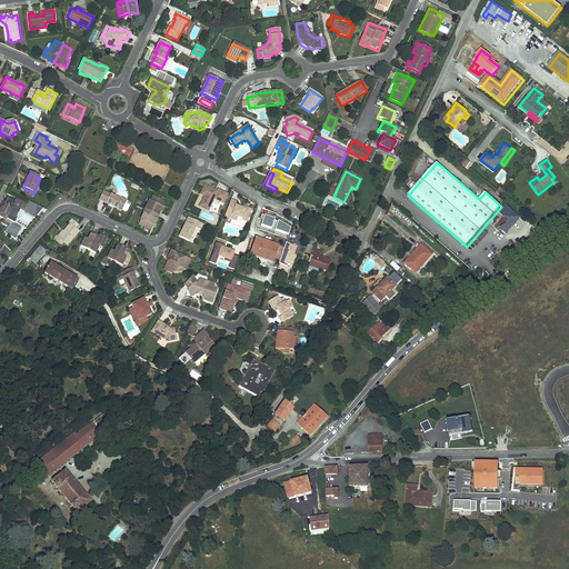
[(333,185),(329,195),(333,197),(338,187),(333,185)]
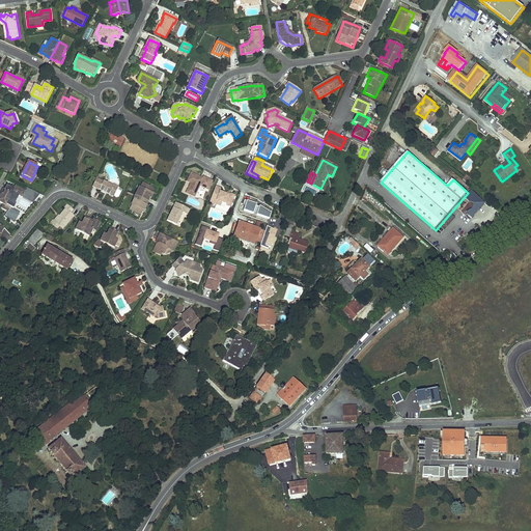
[(31,180),(25,177),(23,180),(33,186),(38,175),(34,173),(31,180)]
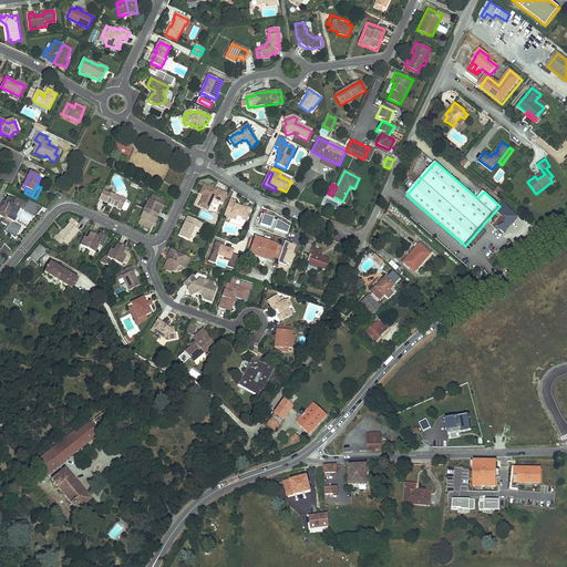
[(218,193),(205,186),(200,195),(205,197),(206,197),(205,199),(204,198),(199,207),(208,212),(218,193)]
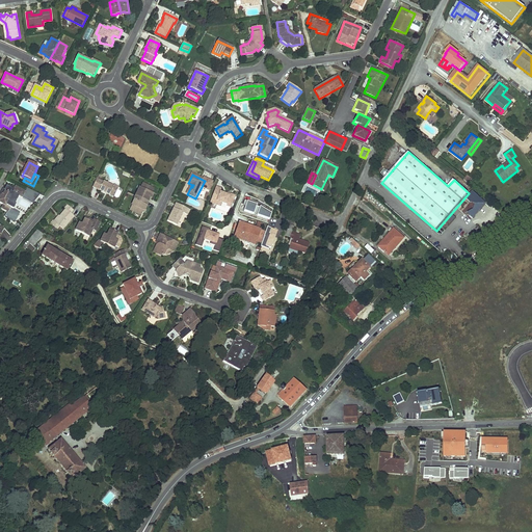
[(98,180),(94,188),(114,198),(118,190),(113,188),(114,187),(98,180)]
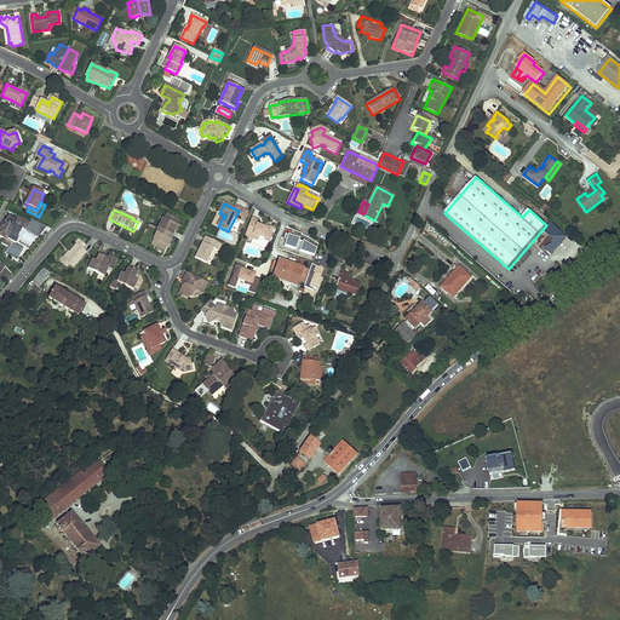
[(182,222),(167,214),(165,220),(164,220),(155,240),(153,246),(166,252),(168,248),(167,247),(168,246),(171,247),(173,241),(172,241),(176,233),(177,234),(179,228),(177,227),(178,225),(179,225),(182,222)]
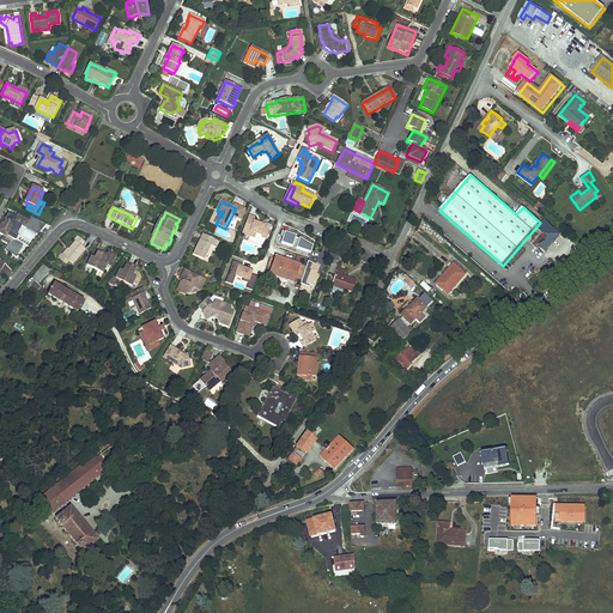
[(256,217),(249,214),(243,234),(252,236),(253,232),(262,236),(262,237),(268,238),(273,224),(267,223),(266,224),(262,224),(255,222),(256,217)]
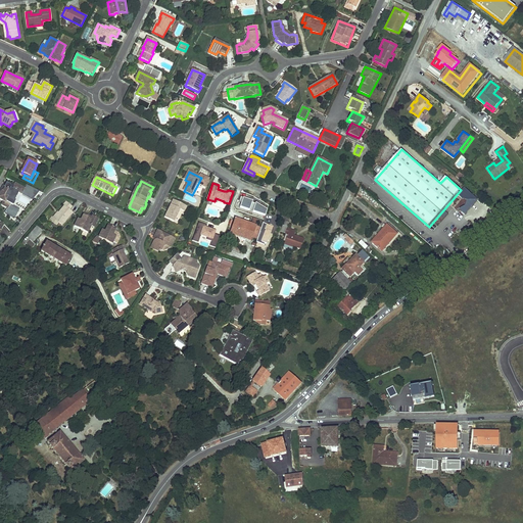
[(8,184),(6,188),(6,190),(5,192),(3,193),(0,198),(0,199),(5,202),(3,206),(10,209),(12,205),(15,206),(17,202),(16,201),(20,194),(21,195),(24,189),(16,186),(16,187),(12,188),(12,186),(8,184)]
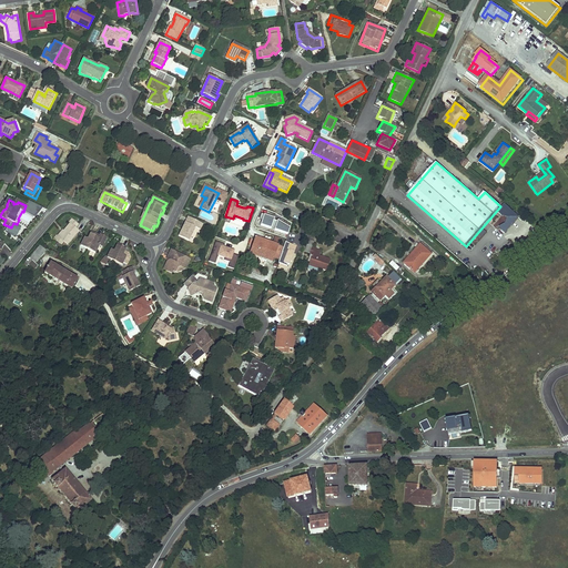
[(537,234),(507,208),(500,215),(510,225),(503,233),(523,251),(537,234)]
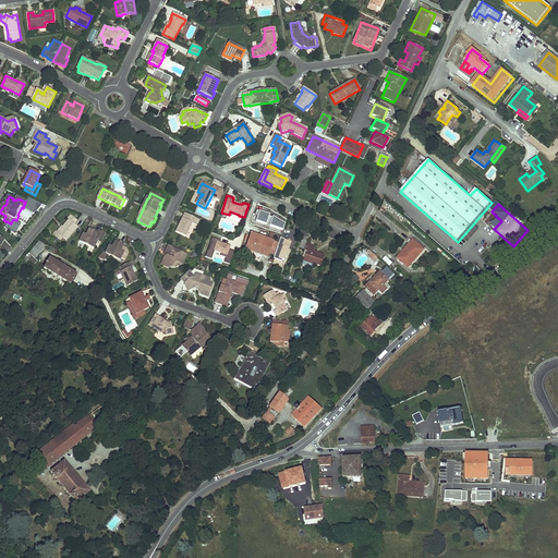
[(271,215),(258,210),(257,214),(259,215),(257,221),(268,225),(268,223),(270,216),(271,215)]
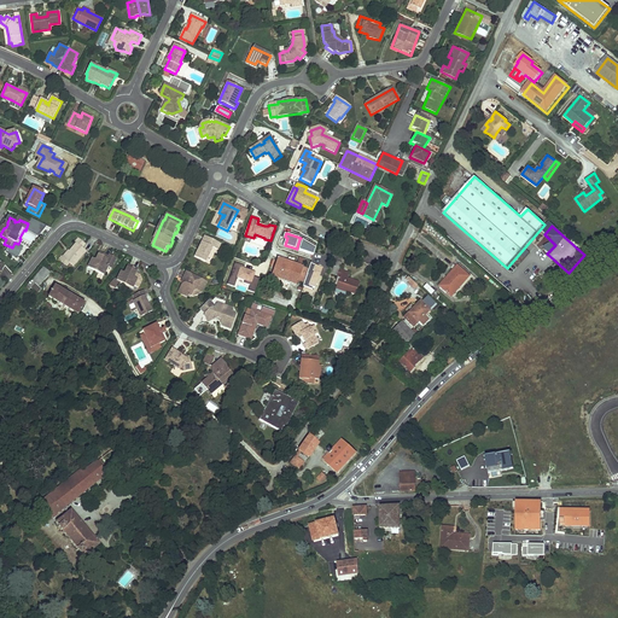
[(222,245),(205,237),(194,257),(207,263),(214,249),(219,251),(222,245)]
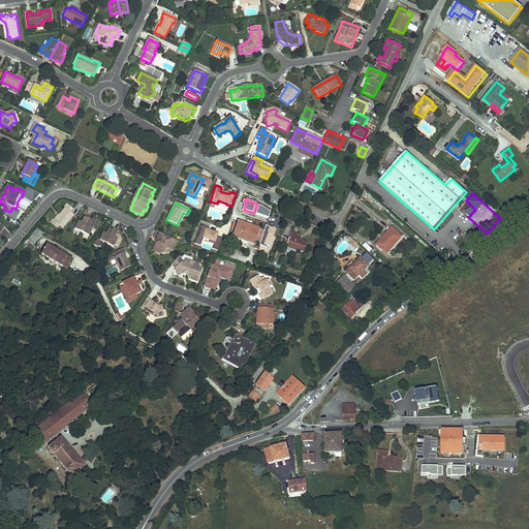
[(60,216),(56,221),(61,226),(64,228),(75,215),(72,213),(74,210),(68,205),(65,208),(66,209),(60,216)]
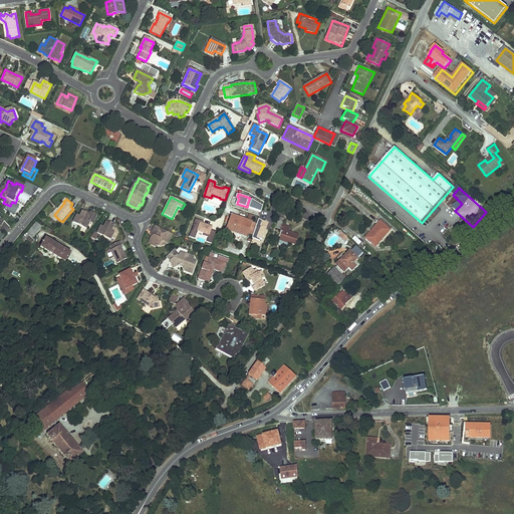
[(253,200),(249,199),(247,206),(250,207),(250,208),(262,212),(264,206),(253,199),(253,200)]
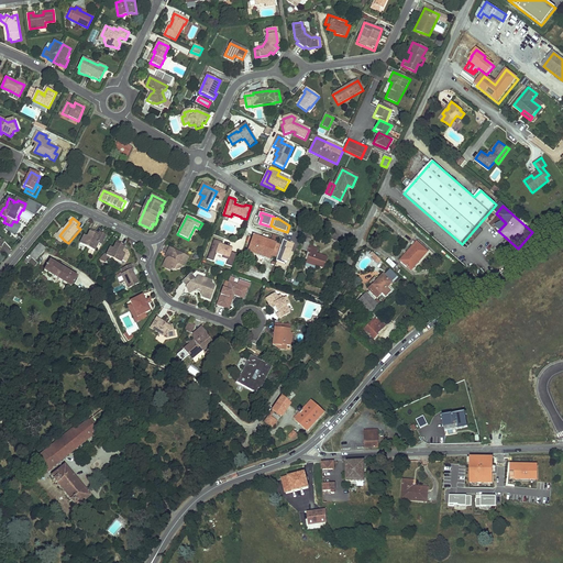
[(63,243),(65,241),(59,235),(64,230),(64,229),(56,238),(63,243)]
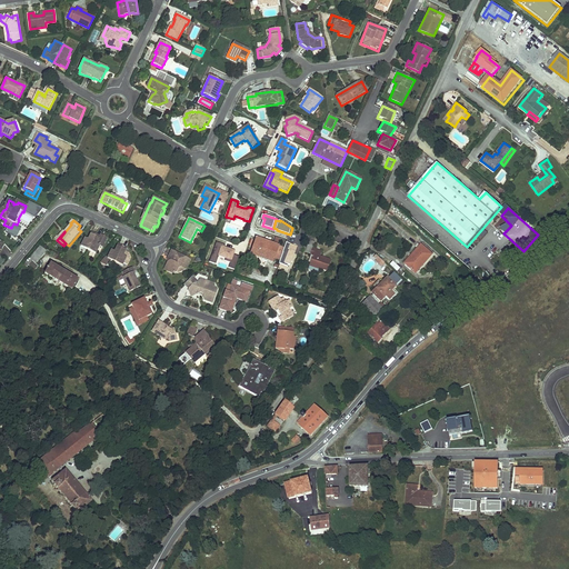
[(101,236),(101,237),(92,233),(89,240),(86,239),(81,247),(89,250),(96,255),(100,247),(103,248),(108,239),(101,236)]
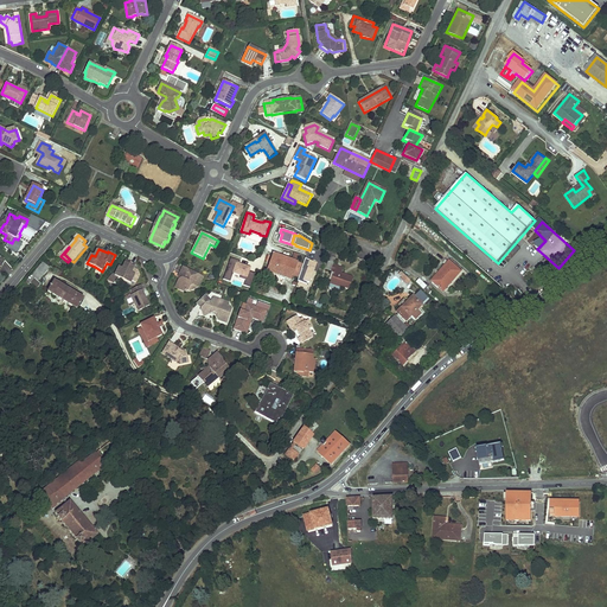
[(275,254),(269,270),(293,279),(294,275),(299,262),(275,254)]
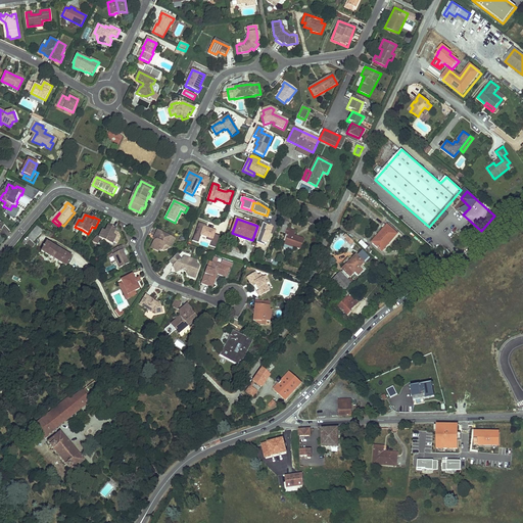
[(200,234),(207,237),(206,239),(212,241),(210,246),(216,247),(220,235),(215,233),(216,230),(203,226),(204,224),(198,222),(192,241),(198,242),(200,234)]
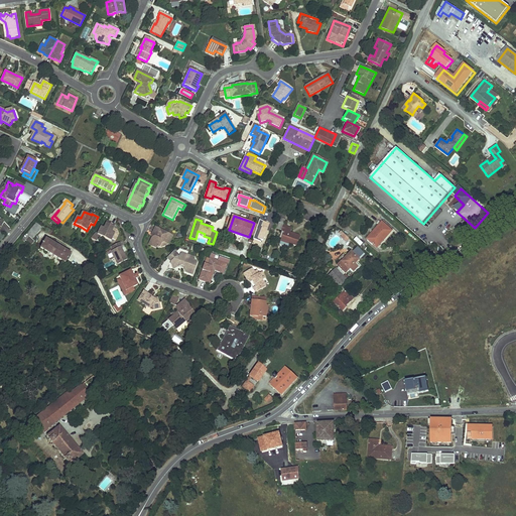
[(259,224),(257,229),(259,230),(257,237),(264,240),(270,223),(264,220),(262,225),(259,224)]
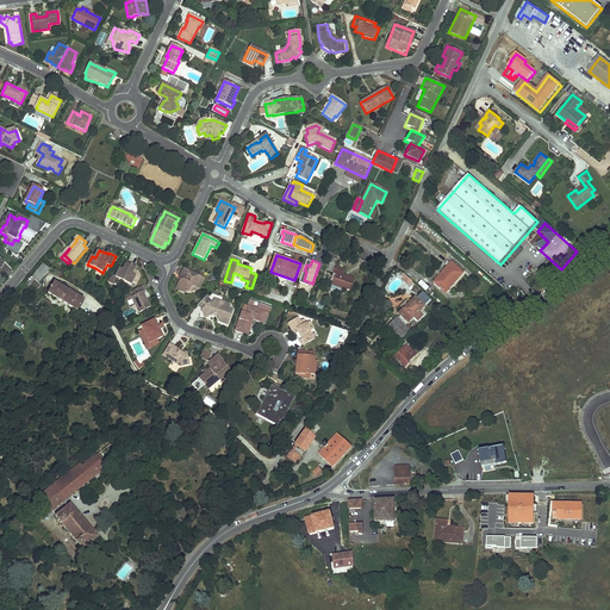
[(132,265),(128,262),(124,271),(120,268),(116,277),(116,278),(119,280),(124,281),(132,265)]
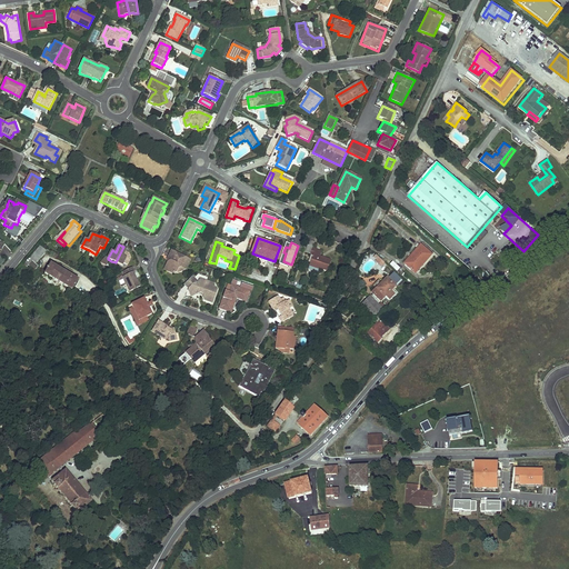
[(422,245),(405,263),(416,273),(432,255),(422,245)]
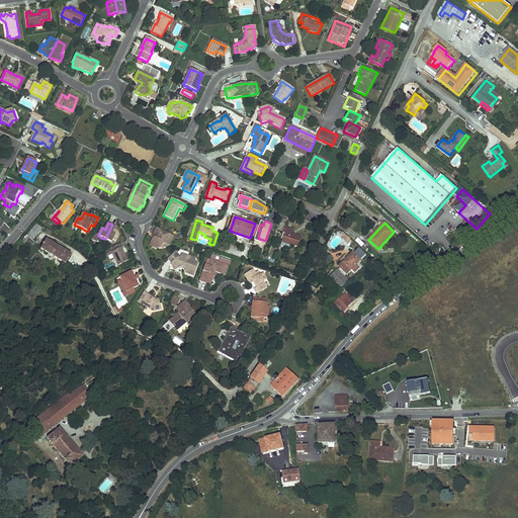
[(255,224),(251,235),(256,236),(258,230),(260,225),(255,224)]
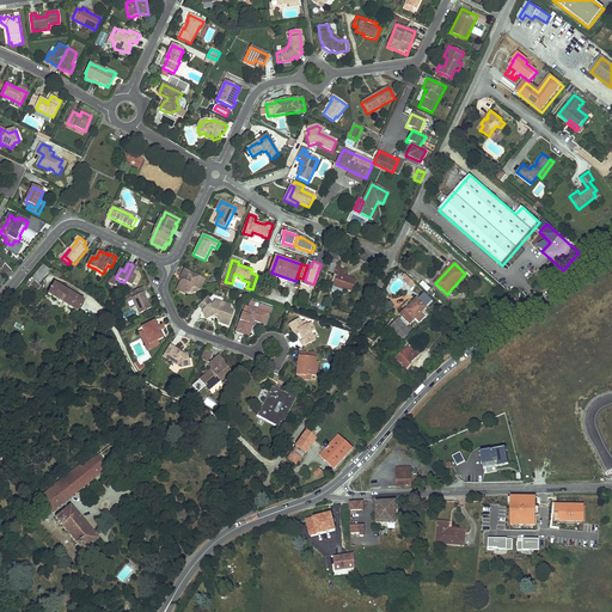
[(43,265),(28,283),(37,293),(42,288),(38,286),(51,270),(43,265)]
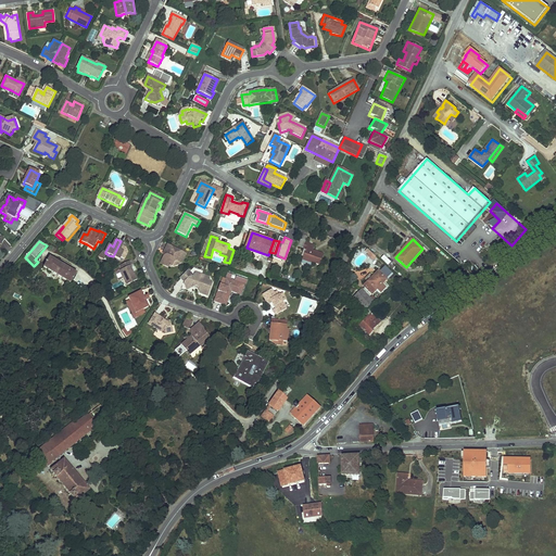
[(125,243),(121,241),(113,256),(112,257),(119,261),(121,258),(125,261),(130,250),(123,247),(125,243)]
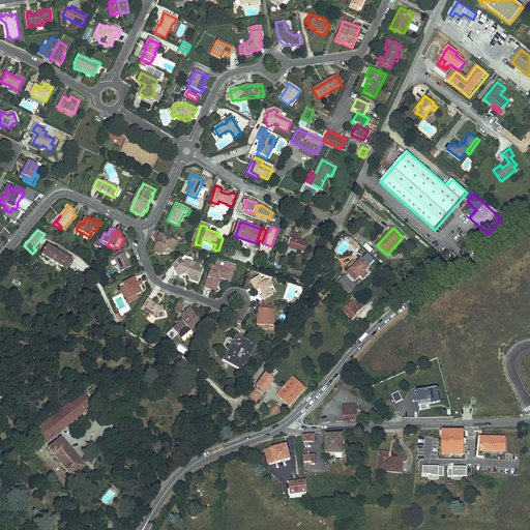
[(293,237),(289,252),(296,254),(298,249),(305,252),(310,242),(299,239),(300,234),(293,231),(291,236),(293,237)]
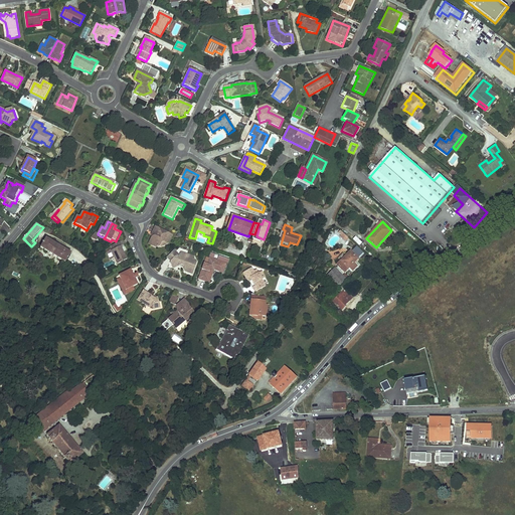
[(172,235),(155,227),(153,233),(155,234),(154,237),(152,238),(149,244),(156,248),(159,247),(159,246),(161,243),(164,242),(168,243),(168,244),(172,235)]
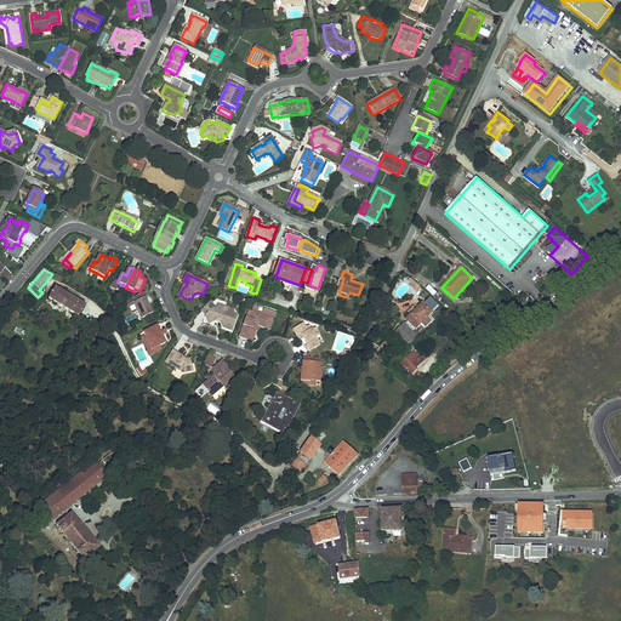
[(433,295),(437,291),(428,284),(425,288),(433,295)]
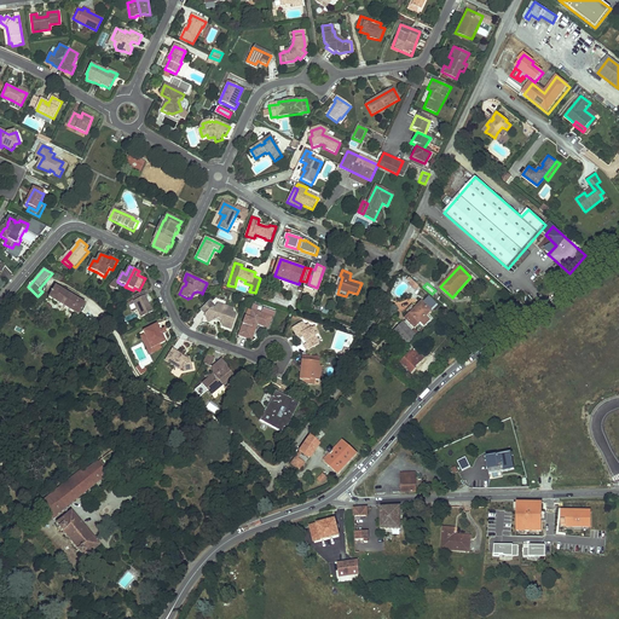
[(56,288),(48,299),(79,316),(85,305),(56,288)]
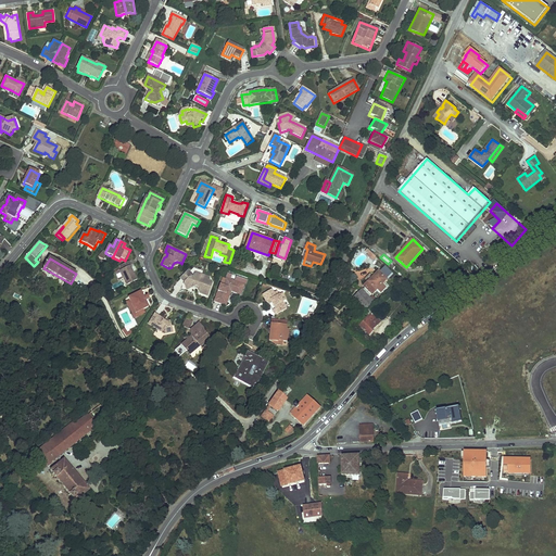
[(130,262),(122,266),(124,270),(122,272),(128,286),(138,281),(131,267),(133,266),(130,262)]
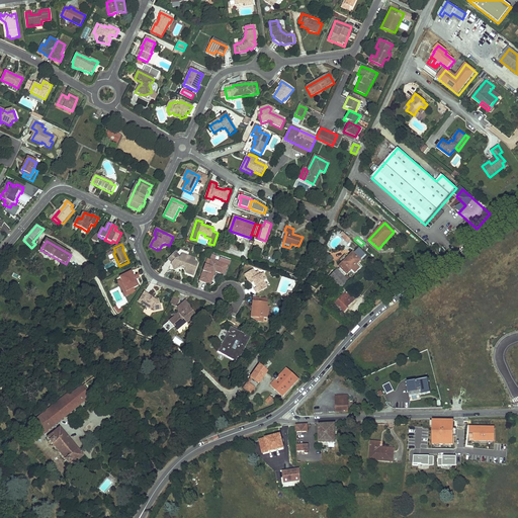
[(351,252),(338,265),(346,273),(359,260),(363,255),(357,249),(355,252),(354,251),(352,253),(351,252)]
